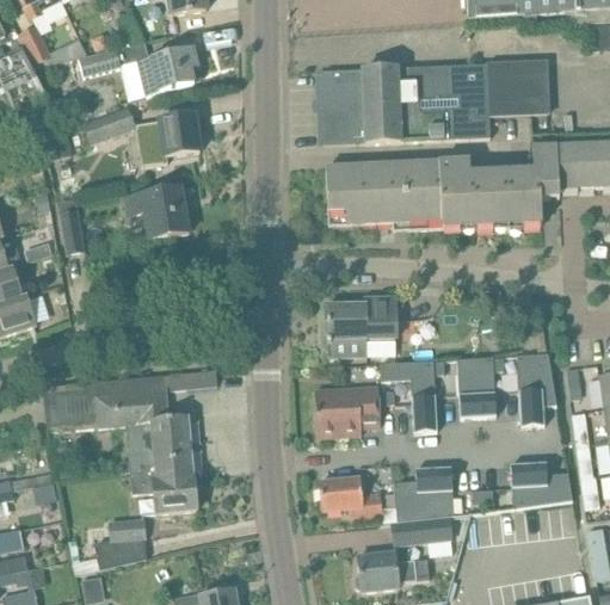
[(20,0),(24,6),(31,19),(34,18),(44,13),(42,10),(61,0),(20,0)]
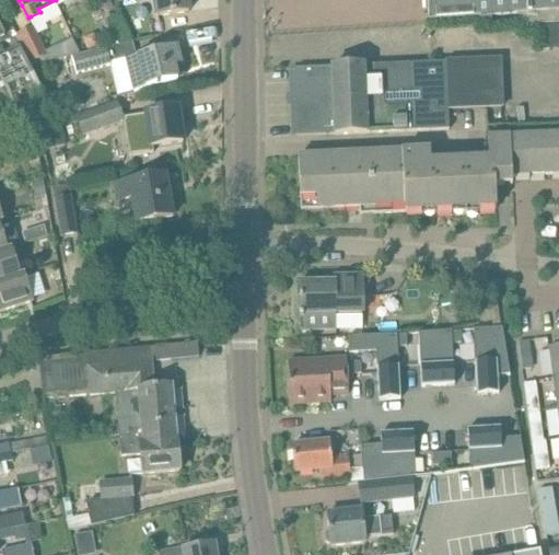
[(156,0),(159,12),(167,11),(189,8),(188,0),(156,0)]
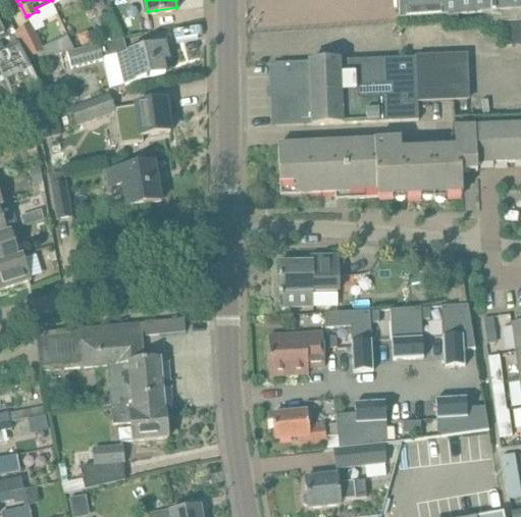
[(399,0),(400,15),(446,12),(446,23),(458,22),(458,12),(484,10),(484,18),(487,18),(488,27),(502,26),(503,43),(520,41),(520,0),(399,0)]
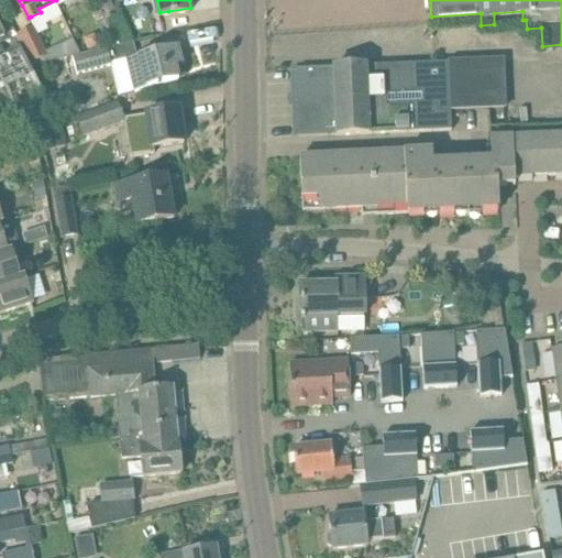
[(120,10),(106,17),(118,41),(132,37),(120,10)]
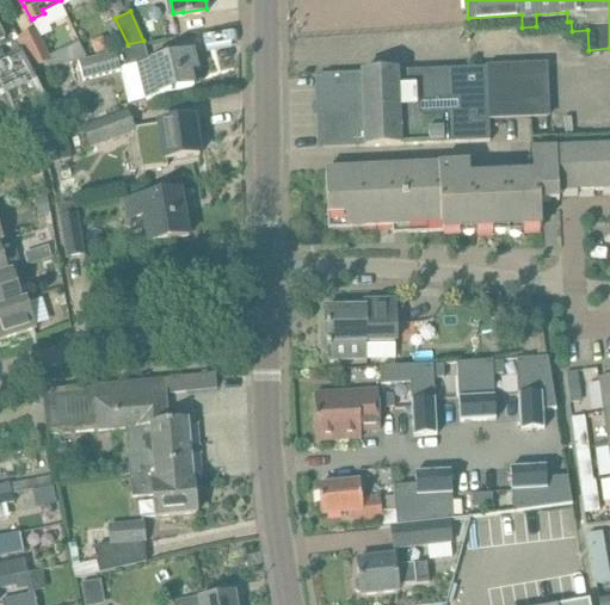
[(0,133),(22,123),(0,78),(0,61),(7,57),(4,50),(0,43),(0,36),(5,35),(5,34),(0,23),(0,133)]
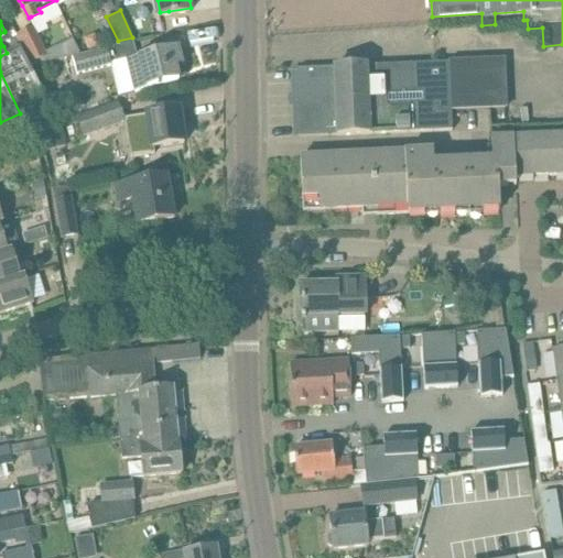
[(33,22),(17,30),(31,58),(46,51),(33,22)]
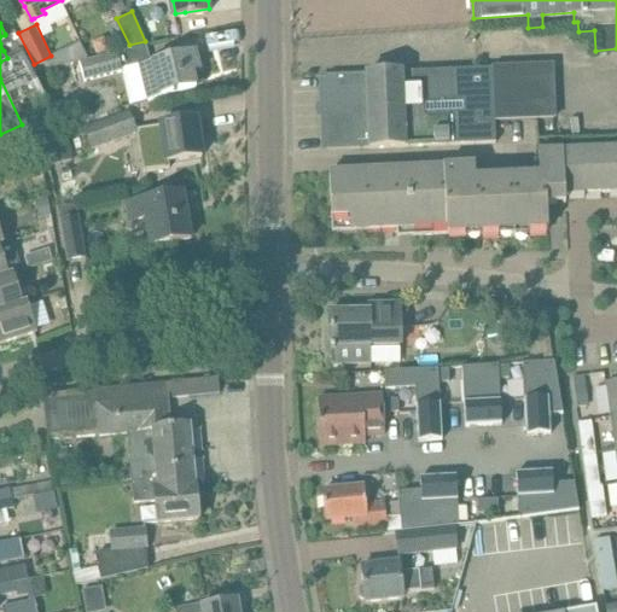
[(184,50),(139,60),(147,95),(173,89),(197,83),(193,70),(201,68),(195,46),(184,50)]
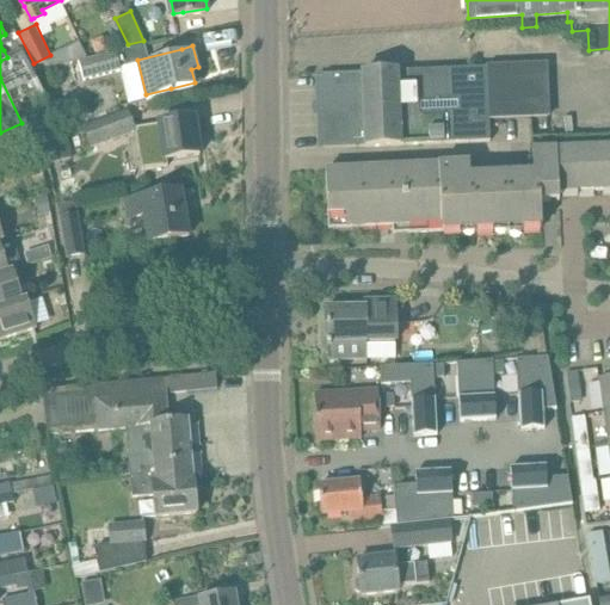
[(117,48),(78,57),(81,69),(84,75),(122,66),(117,48)]
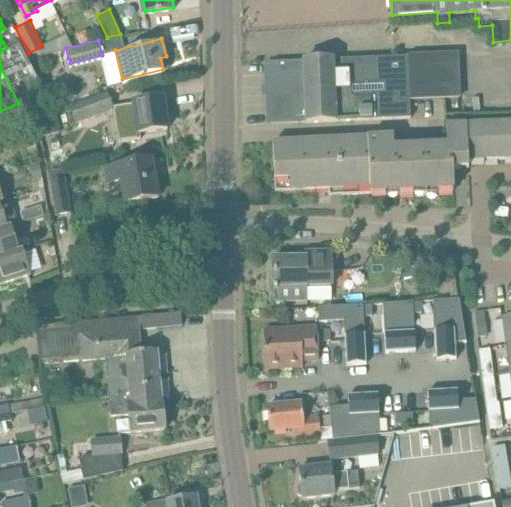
[(6,48),(0,51),(0,65),(18,103),(41,92),(16,43),(6,48)]
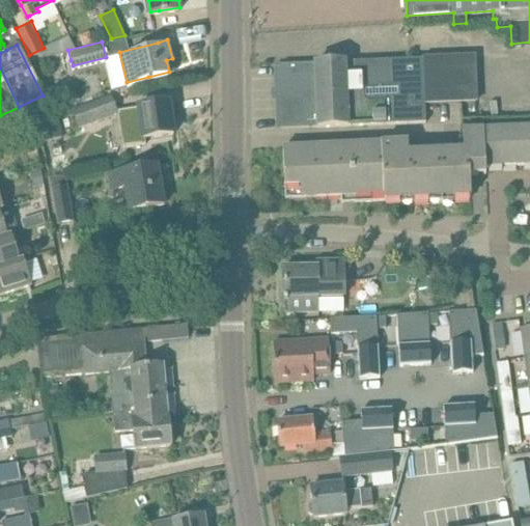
[(281,86),(277,86),(278,95),(282,95),(283,122),(317,121),(317,123),(329,123),(426,119),(425,101),(475,99),(473,53),(318,59),(301,60),(280,61),(281,86)]
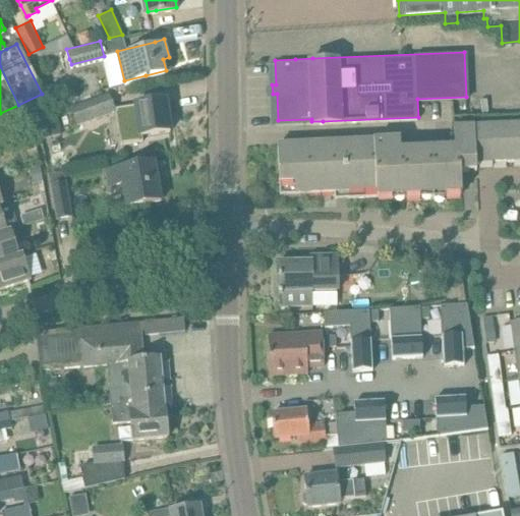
[(109,91),(72,105),(78,122),(115,108),(109,91)]
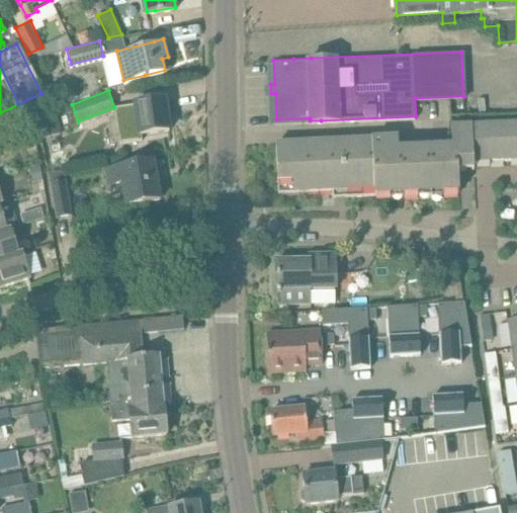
[(121,119),(118,119),(121,140),(122,140),(143,137),(142,132),(169,126),(165,96),(145,99),(136,101),(136,102),(119,105),(121,119)]
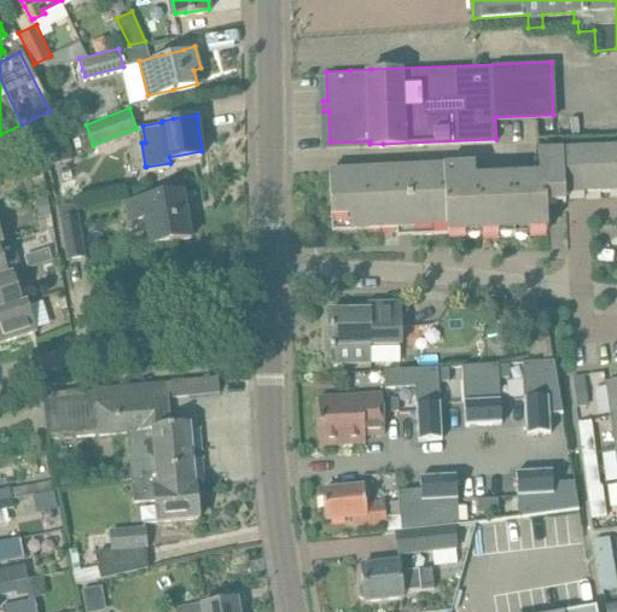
[(57,133),(42,135),(48,159),(76,153),(69,128),(57,132),(57,133)]
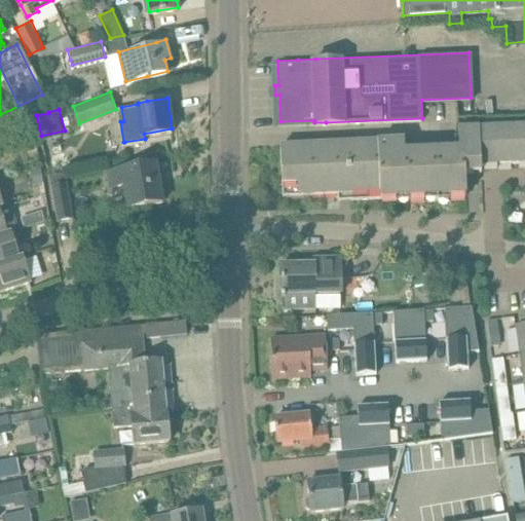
[(330,141),(280,143),(284,193),(334,191),(338,191),(342,191),(342,187),(351,186),(352,197),(466,192),(465,171),(482,170),(482,166),(482,162),(524,159),(524,121),(480,124),(459,125),(460,146),(405,149),(405,137),(330,141)]
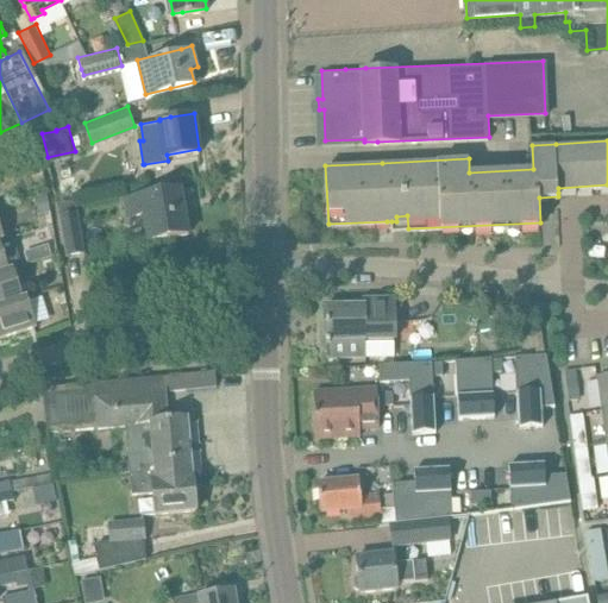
[(39,150),(24,154),(29,174),(44,170),(39,150)]
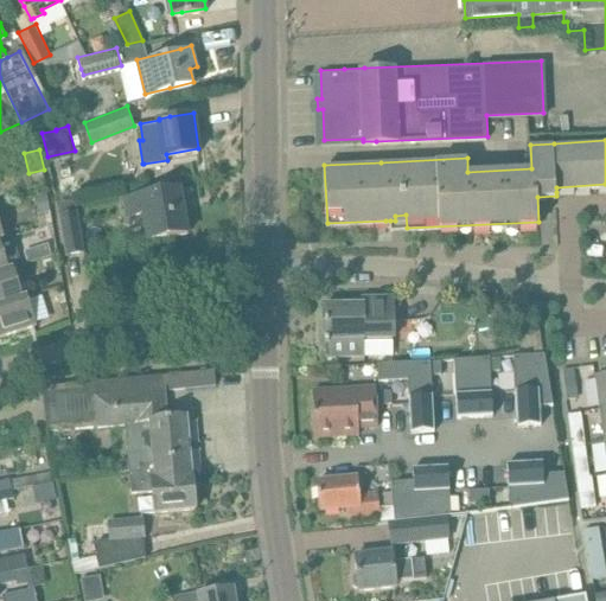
[(157,190),(125,196),(128,212),(144,210),(148,237),(189,230),(180,185),(157,190)]
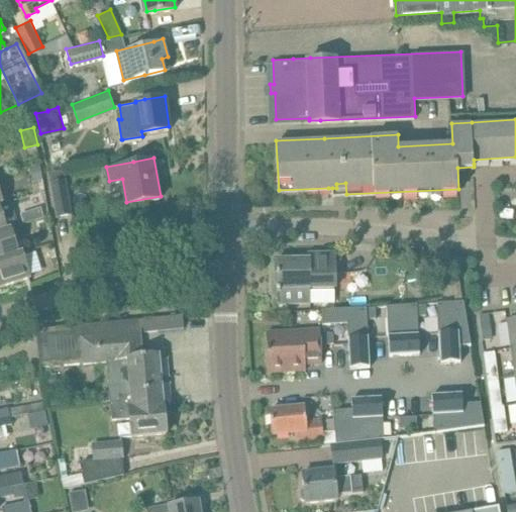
[(33,175),(31,175),(33,190),(45,187),(43,178),(44,178),(40,161),(32,163),(32,172),(33,175)]
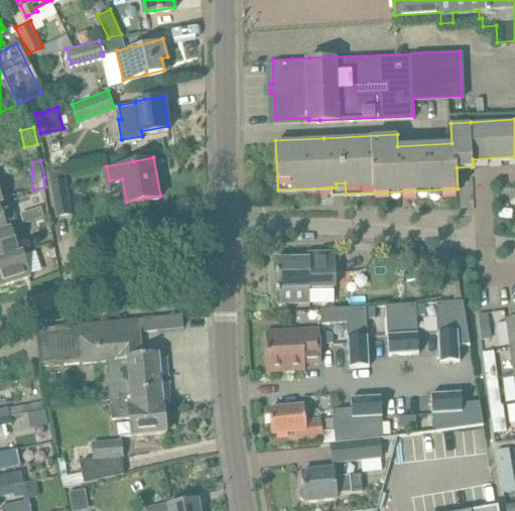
[(65,166),(48,169),(50,180),(55,211),(56,214),(72,211),(67,177),(65,166)]
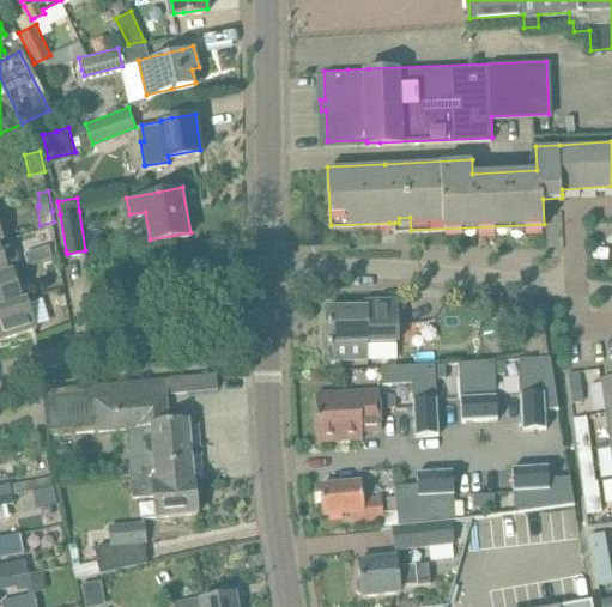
[(0,271),(10,268),(8,268),(13,266),(22,263),(13,236),(5,238),(0,240),(0,271)]
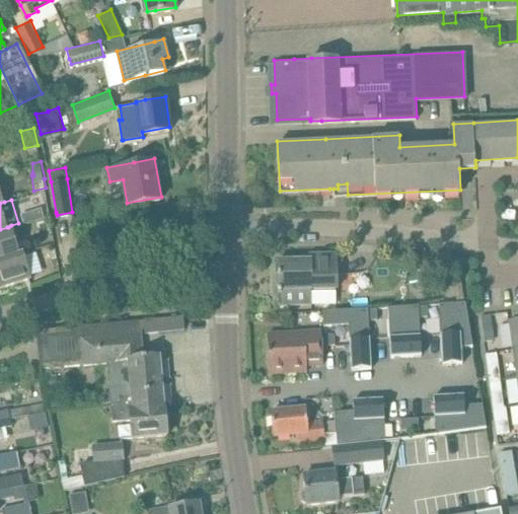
[(41,206),(30,209),(34,219),(45,215),(41,206)]
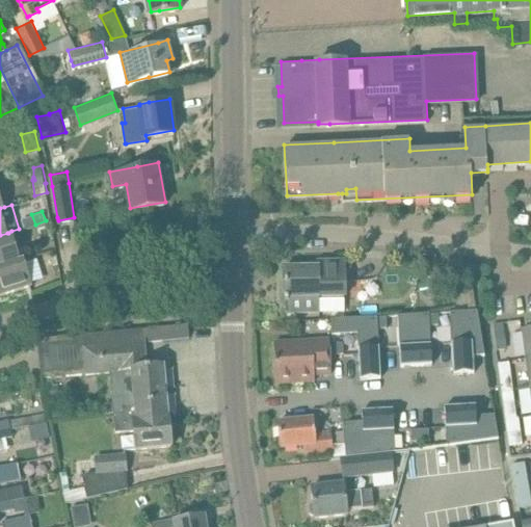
[(8,233),(0,235),(0,263),(20,258),(20,257),(11,231),(7,233),(8,233)]
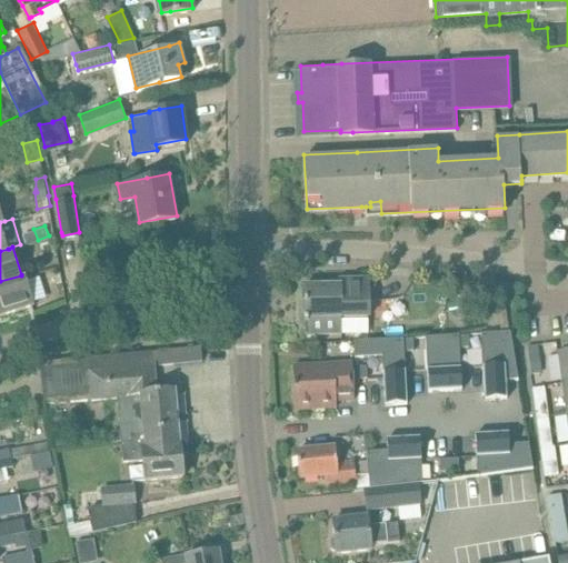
[(21,275),(0,281),(0,312),(35,302),(28,281),(26,273),(21,274),(21,275)]
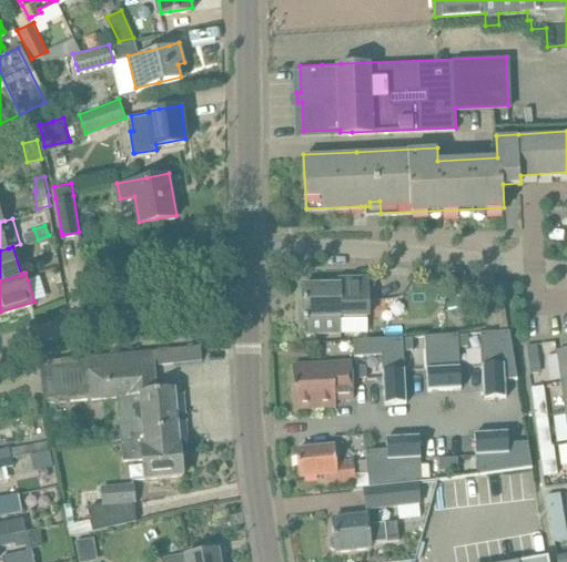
[(340,282),(303,282),(304,317),(305,317),(305,330),(327,329),(342,329),(367,328),(366,312),(370,312),(368,297),(368,275),(340,276),(340,282)]
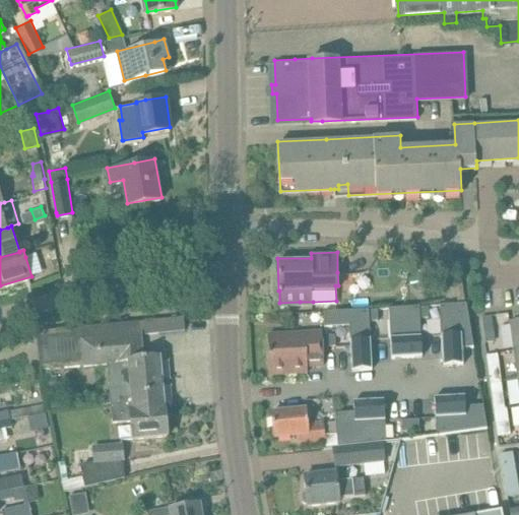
[(466,301),(440,302),(444,363),(464,362),(463,344),(474,344),(469,315),(467,301),(466,301)]
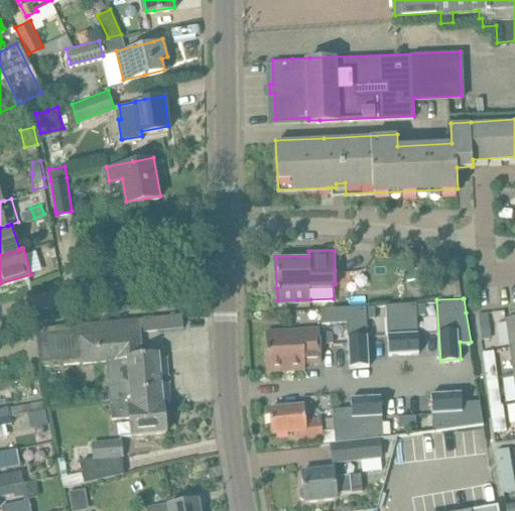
[(416,301),(386,302),(389,353),(419,351),(417,312),(416,301)]
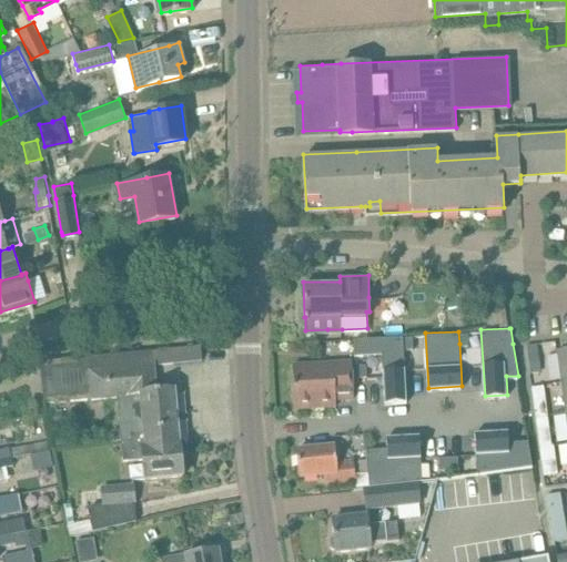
[(468,331),(458,331),(459,344),(469,344),(468,331)]
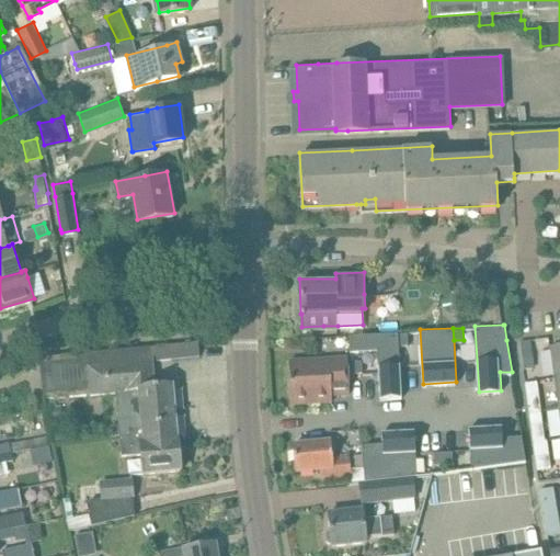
[(399,330),(351,333),(351,350),(377,348),(380,397),(402,396),(399,343),(399,331),(399,330)]
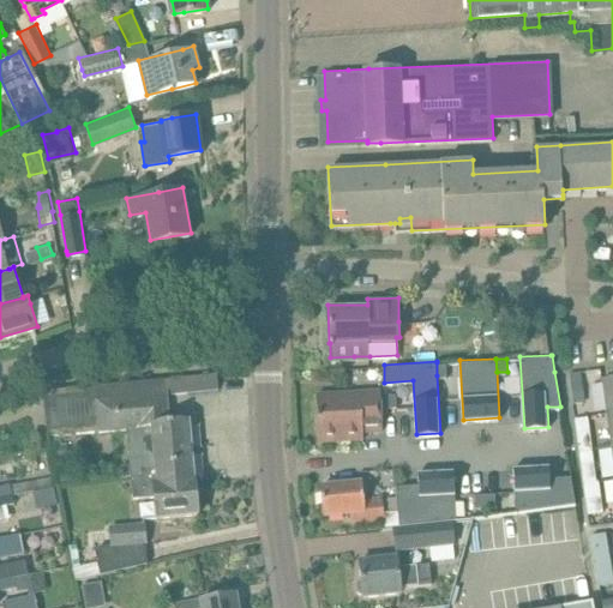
[(446,362),(437,362),(437,375),(448,375),(446,362)]
